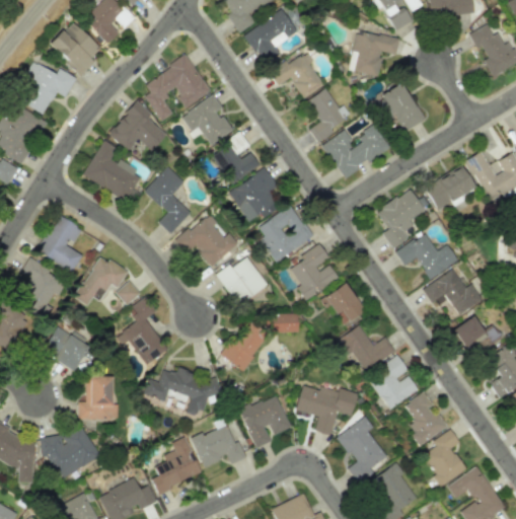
[(107,44),(119,32),(111,24),(116,19),(124,27),(134,17),(116,0),(101,0),(83,19),(107,44)]
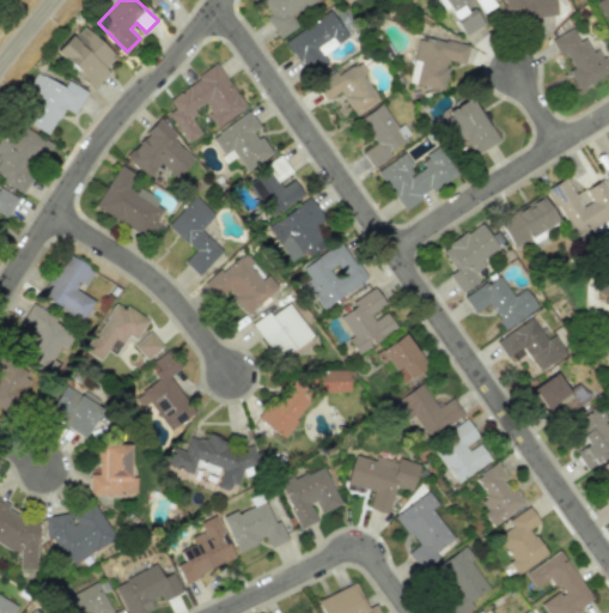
[(320,0),(261,0),(282,37),(302,26),(294,14),(320,0)]
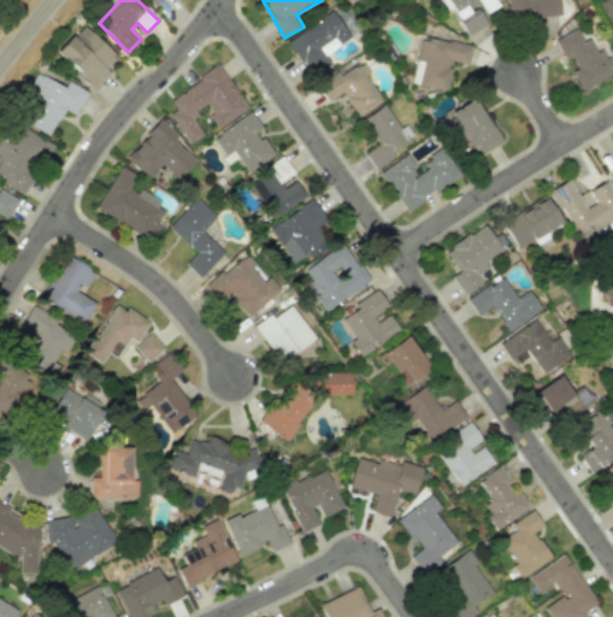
[(489,24),(477,3),(482,0),(451,0),(470,35),(489,24)]
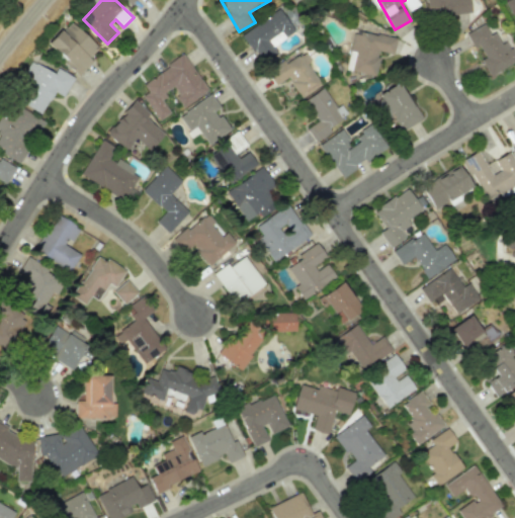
[(428,0),(431,18),(474,12),(470,0),(428,0)]
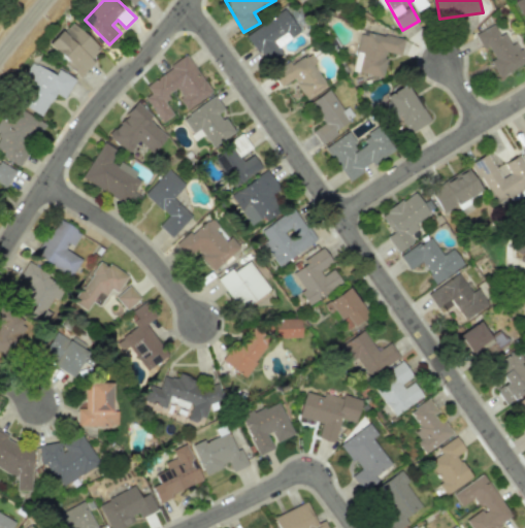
[(524,0),(516,0),(523,15),(524,14),(524,0)]
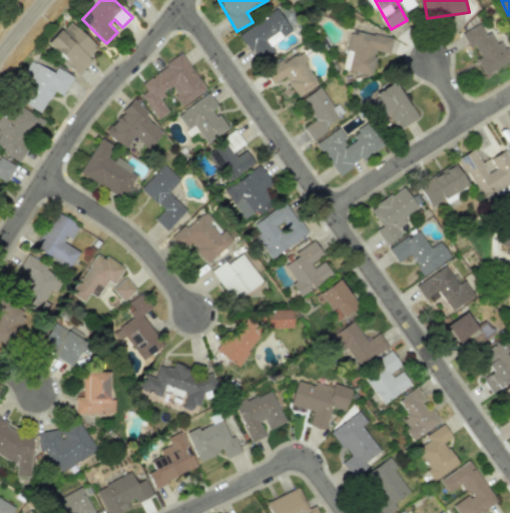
[(294,30),(278,8),(241,36),(263,65),(279,53),(273,46),(294,30)]
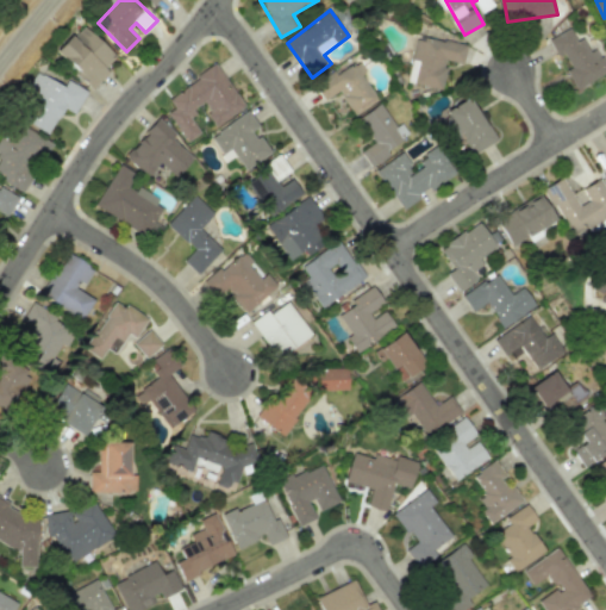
[(111,72),(107,68),(118,56),(86,25),(58,53),(95,88),(111,72)]
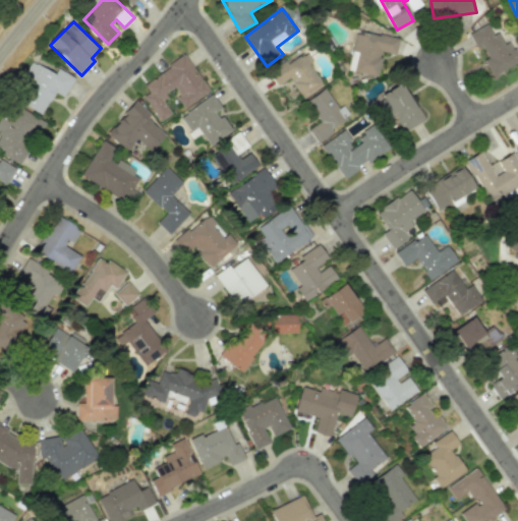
[(517,51),(512,41),(506,44),(500,32),(495,35),(488,23),(471,33),(485,59),(484,60),(494,76),(517,63),(517,51)]
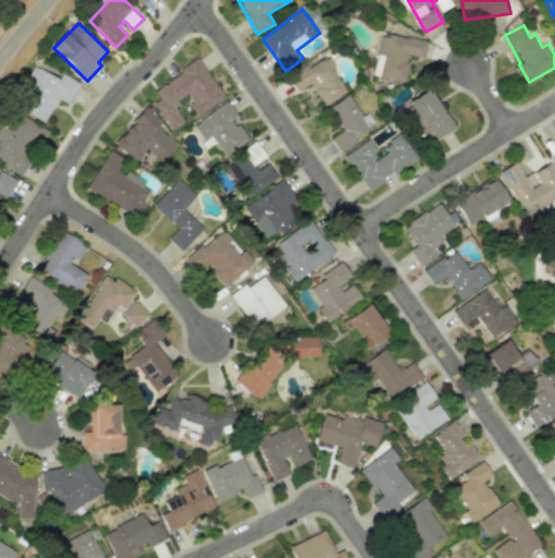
[(406,83),(412,56),(426,59),(430,44),(384,33),(379,53),(386,56),(381,76),(406,83)]
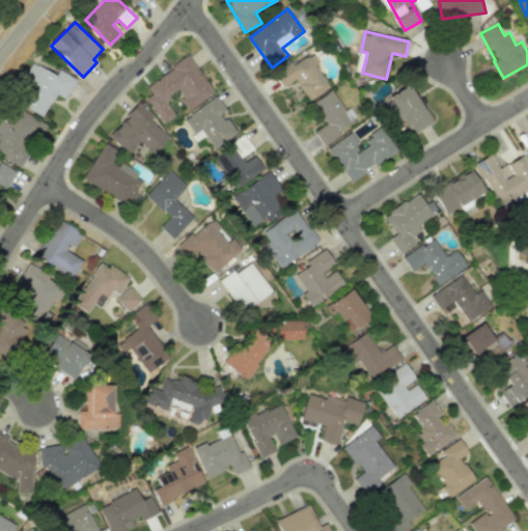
[(297,79),(310,101),(331,86),(316,64),(321,62),(313,50),(276,75),(284,87),(297,79)]
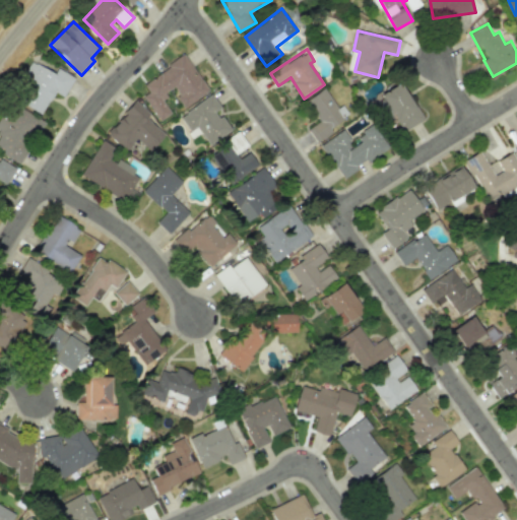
[(185,108),(210,91),(187,55),(144,82),(150,92),(144,95),(160,121),(173,114),(163,96),(177,87),(181,94),(178,96),(185,108)]
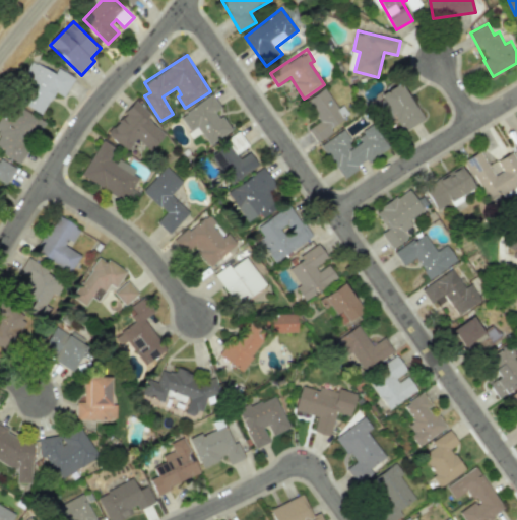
[(57,73),(36,62),(16,100),(44,114),(56,91),(66,96),(76,77),(60,68),(57,73)]
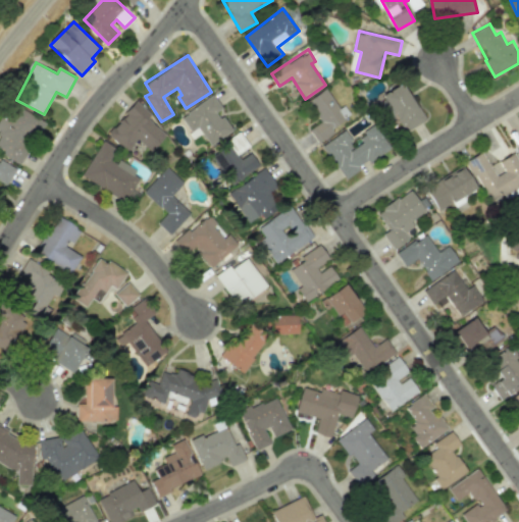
[(426,120),(405,84),(383,96),(405,134),(426,120)]
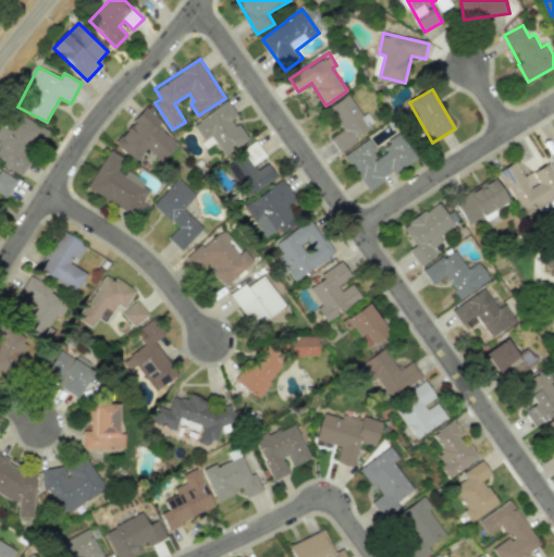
[(340,150),(377,125),(368,112),(364,115),(349,94),(329,108),(344,131),(331,138),(340,150)]
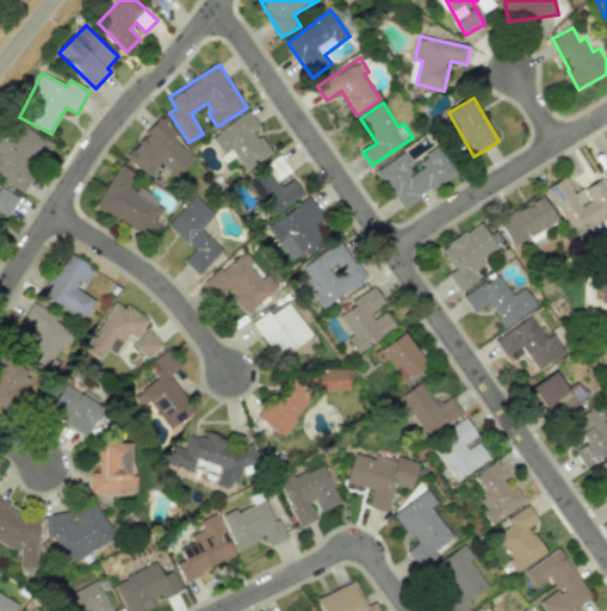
[(214,137),(230,161),(237,155),(248,170),(273,152),(256,130),(261,127),(249,110),(214,137)]
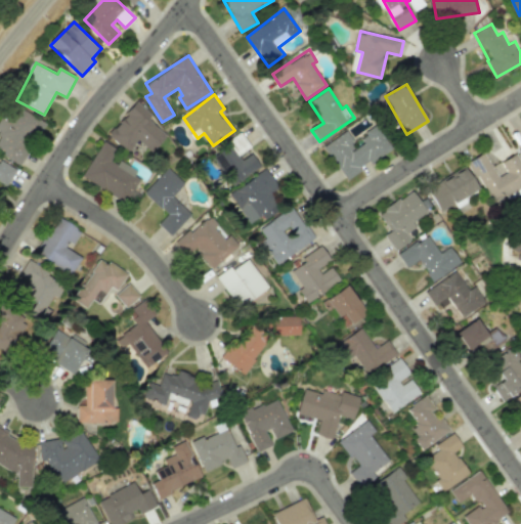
[(153,151),(168,135),(150,120),(154,116),(139,101),(109,133),(129,153),(140,140),(153,151)]
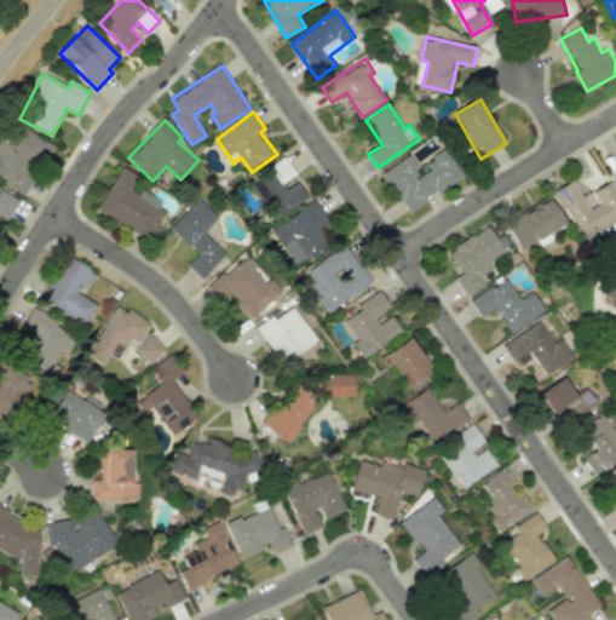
[(0,159),(0,181),(27,195),(55,144),(19,124),(0,159)]
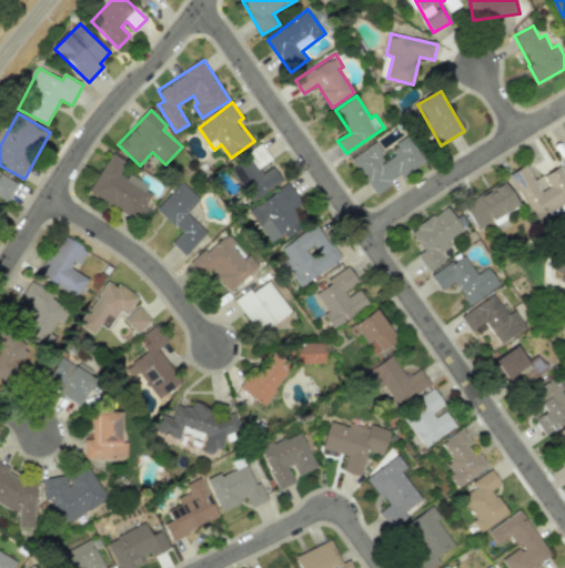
[(426,162),(412,139),(385,155),(377,142),(352,158),(374,194),(426,162)]
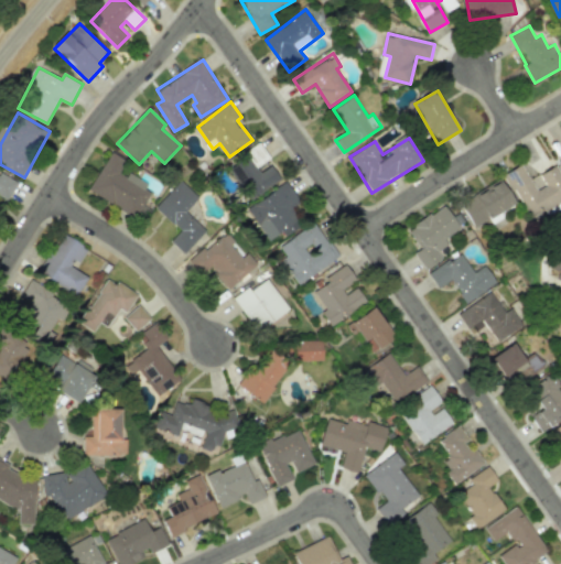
[(281,180),(273,165),(262,172),(259,165),(270,159),(262,145),(228,165),(248,198),(281,180)]
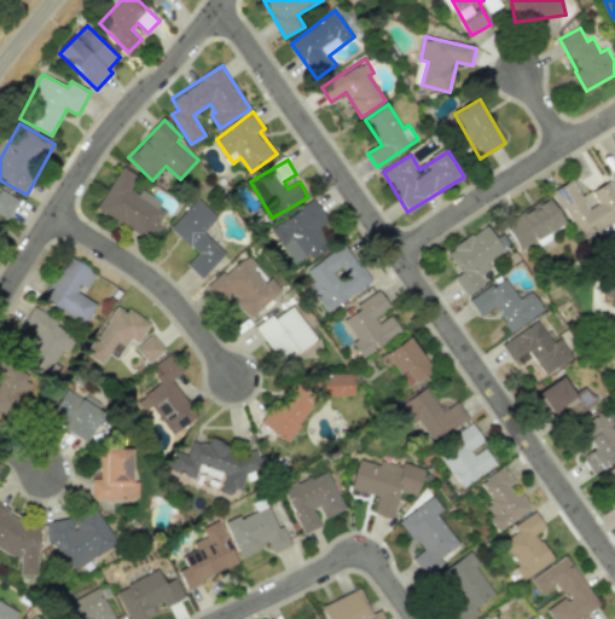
[(98,209),(150,239),(168,207),(132,187),(139,175),(122,166),(98,209)]
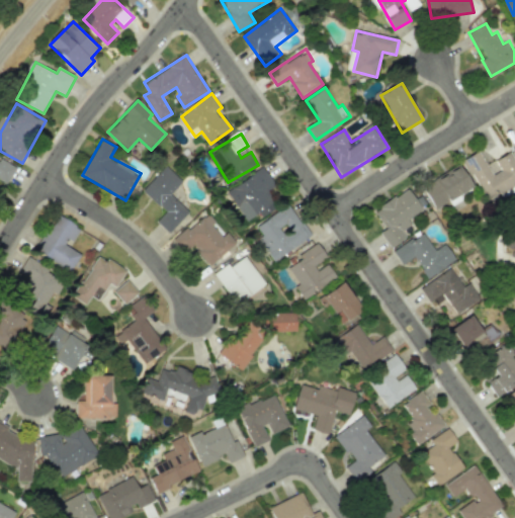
[(514,156),(512,152),(488,165),(480,151),(465,159),(490,203),(514,189),(514,183),(514,156)]
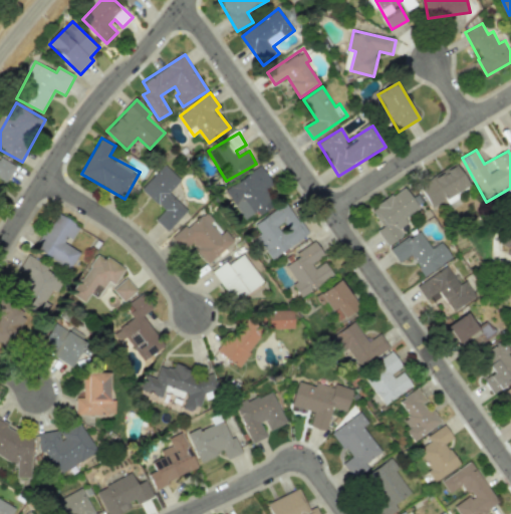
[(171,193),(183,180),(166,164),(143,189),(165,210),(157,220),(169,231),(189,210),(171,193)]
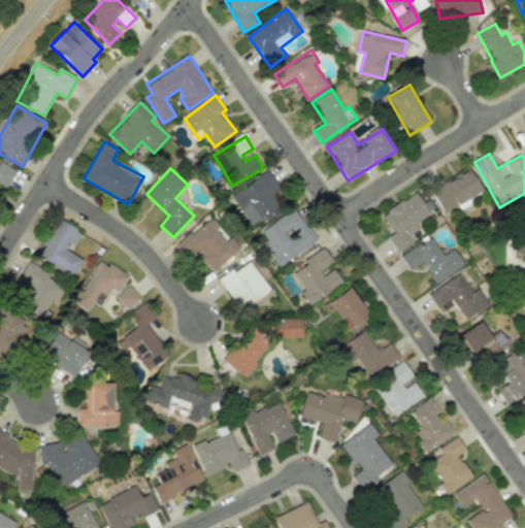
[(483,191),(469,168),(431,190),(445,212),(483,191)]
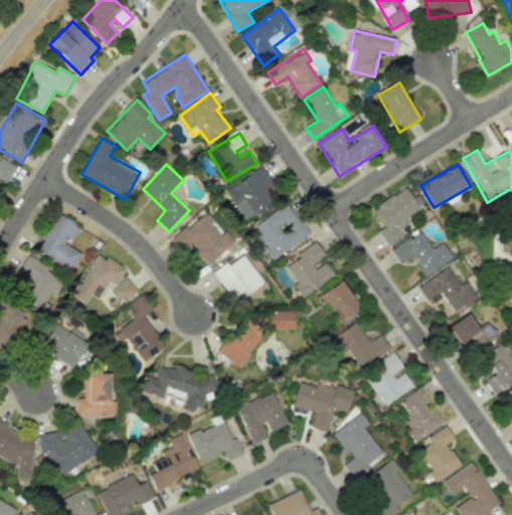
[(245,220),(257,213),(260,217),(277,206),(267,190),(275,185),(264,167),(227,191),(245,220)]
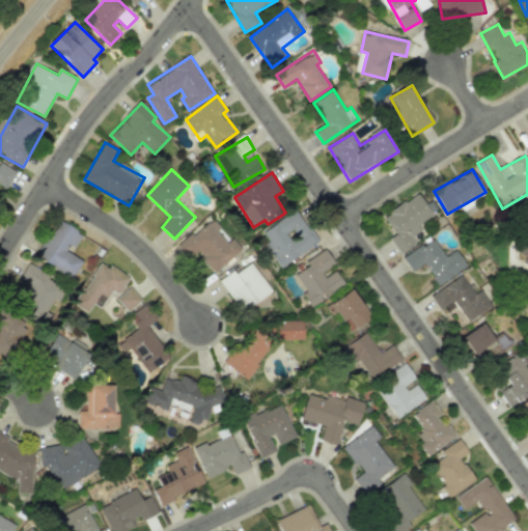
[(401,253),(417,243),(413,236),(423,230),(419,225),(434,216),(419,193),(384,216),(396,234),(391,238),(401,253)]
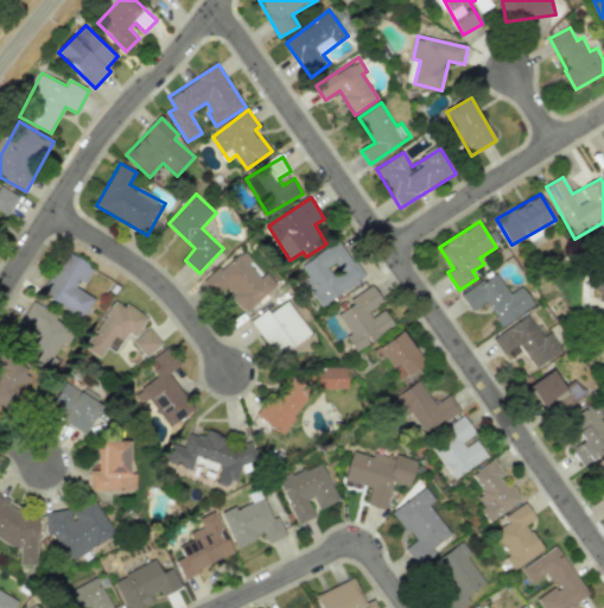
[(324,308),(367,276),(339,239),(303,266),(309,276),(304,279),(324,308)]
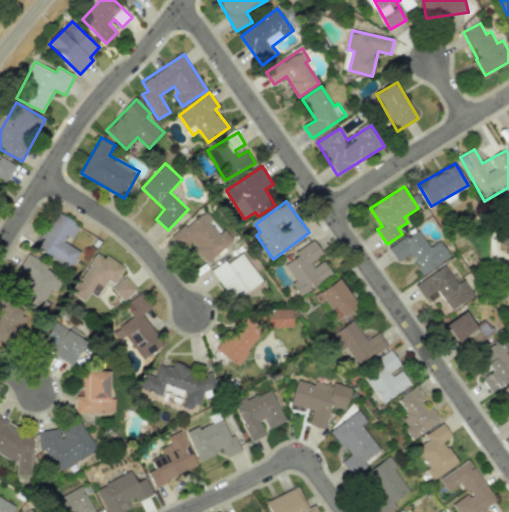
[(208,263),(235,240),(226,230),(221,234),(211,223),(214,219),(207,211),(189,226),(187,223),(172,236),(184,250),(191,243),(208,263)]
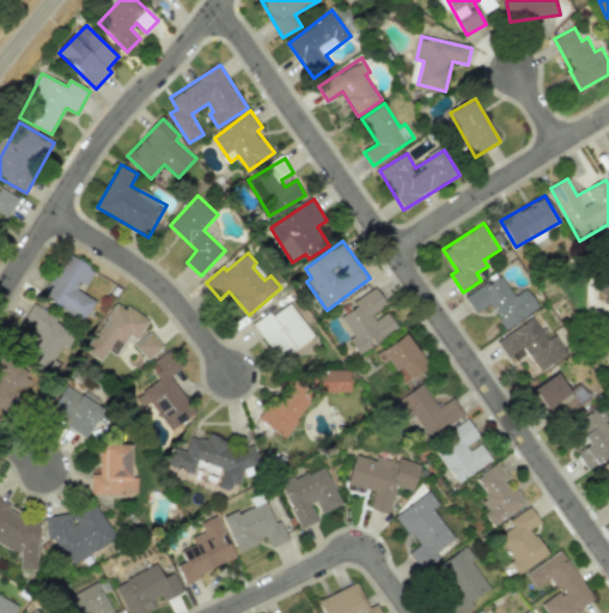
[(85,321),(97,301),(81,292),(95,269),(68,254),(43,297),(85,321)]
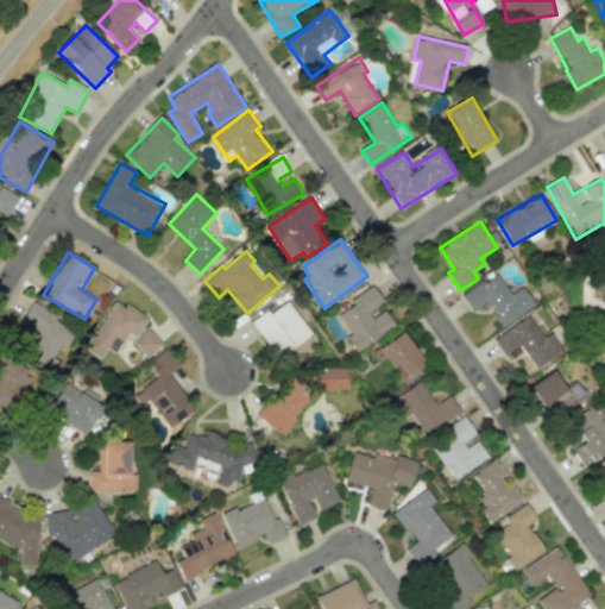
[(464,295),(473,311),(487,302),(503,326),(536,306),(523,287),(511,294),(498,272),(464,295)]
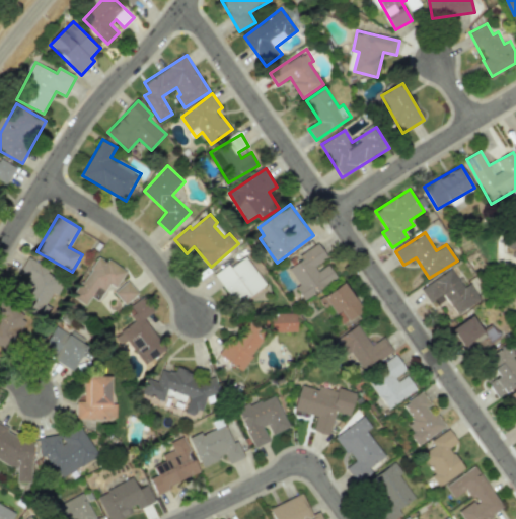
[(339,279),(329,265),(319,271),(316,266),(328,257),(319,242),(299,255),(302,260),(289,268),(300,285),(297,287),(305,299),(339,279)]
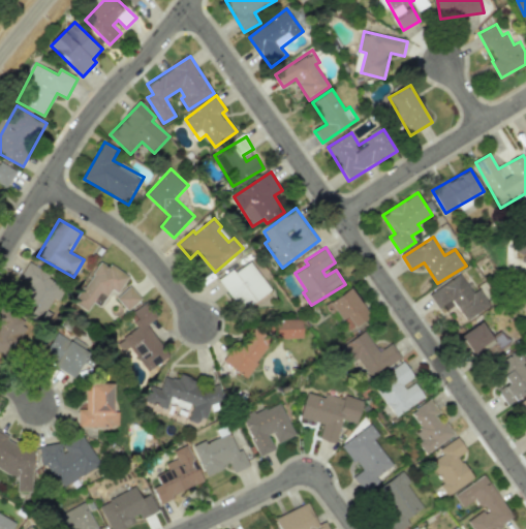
[(221,280),(243,311),(273,290),(251,259),(221,280)]
